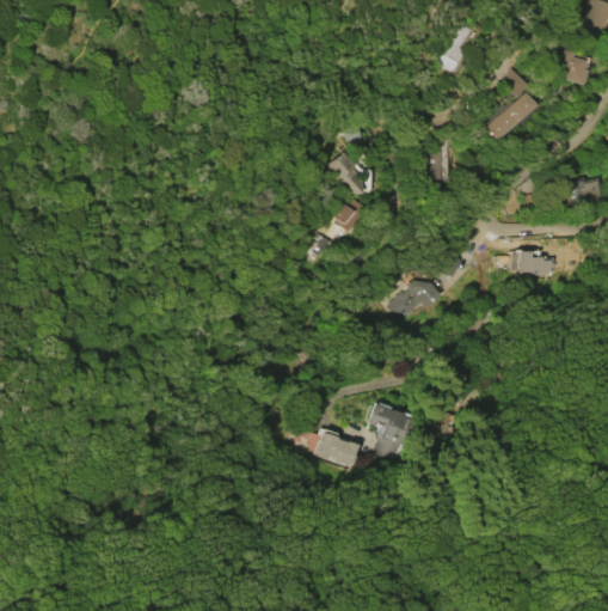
[(607,18),(601,31),(594,28),(589,36),(577,30),(591,0),(607,0),(607,18)]
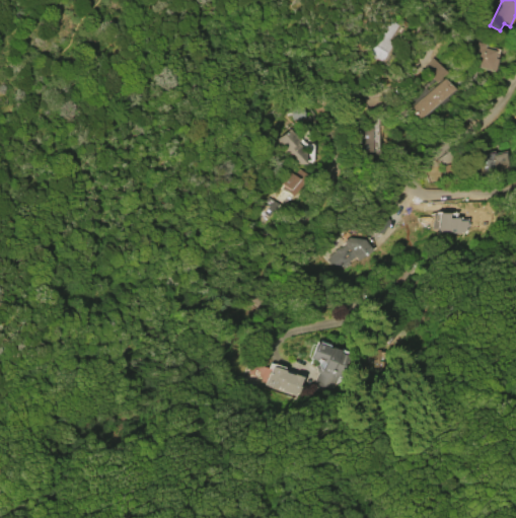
[(396,45),(384,62),(370,53),(378,42),(375,40),(389,18),(401,25),(391,42),(396,45)]
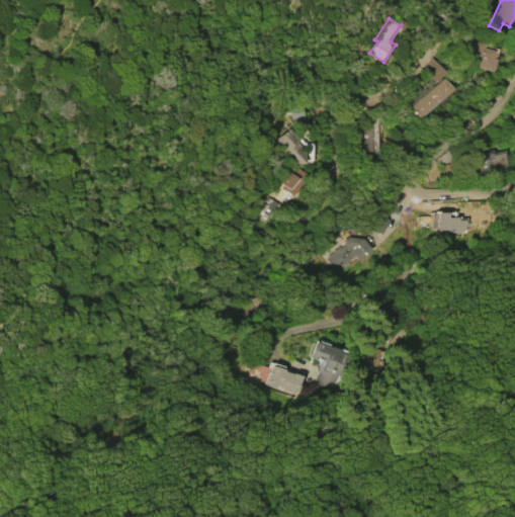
[(483,44),(489,45),(488,49),(498,52),(496,59),(498,60),(495,72),(476,66),(483,44)]
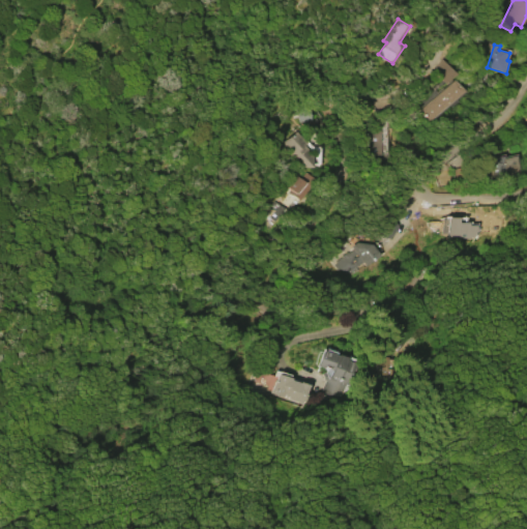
[(444,60),(458,75),(446,85),(435,71),(444,60)]
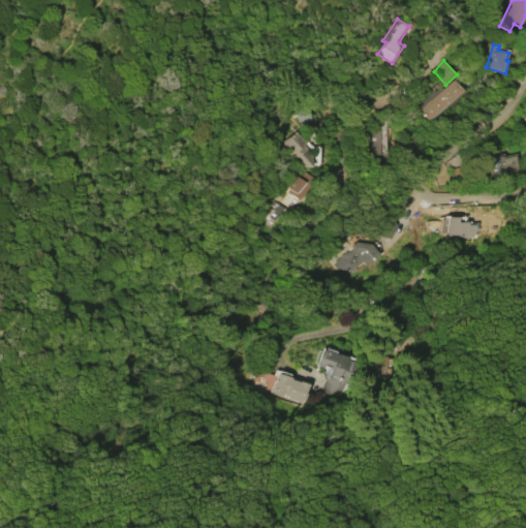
[(465,91),(430,122),(421,112),(456,81),(465,91)]
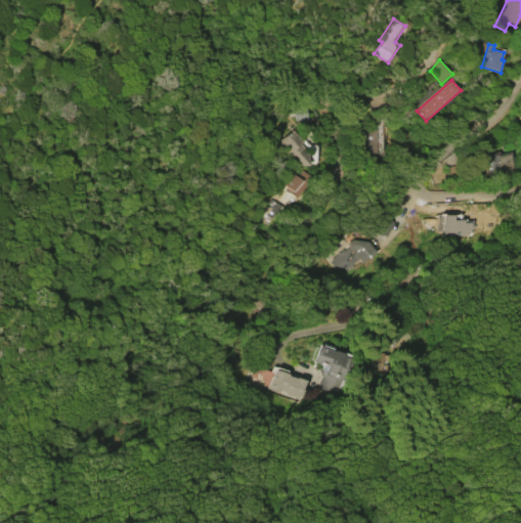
[(382,123),(382,155),(365,155),(366,123),(382,123)]
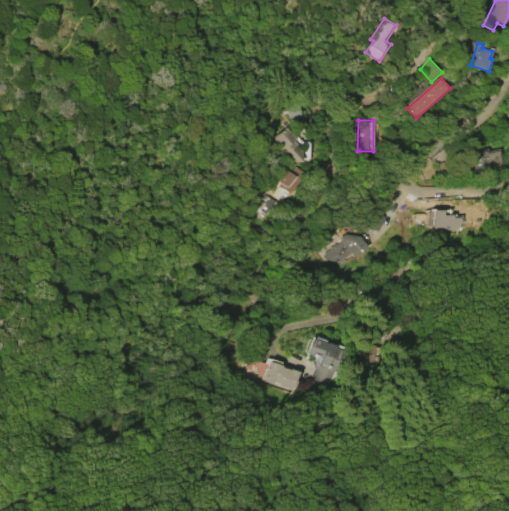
[(290,128),(299,138),(296,141),(305,151),(292,162),(274,142),(290,128)]
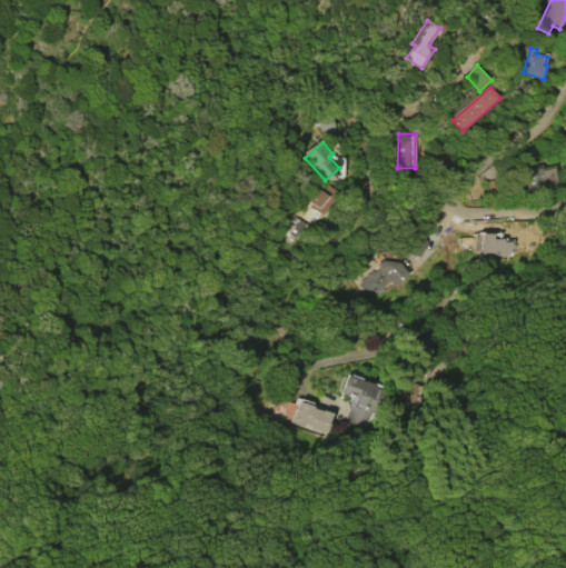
[(554,169),(558,168),(563,188),(554,190),(524,198),(518,178),(528,176),(528,172),(546,168),(546,171),(554,169)]
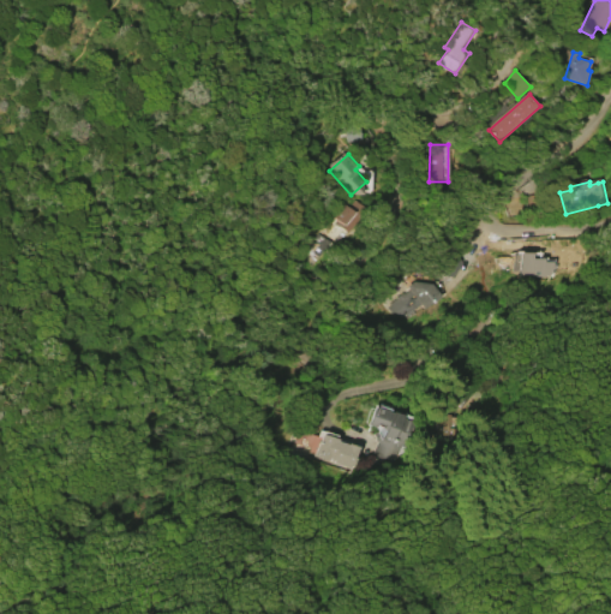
[(370,212),(352,234),(340,224),(341,221),(336,216),(347,204),(352,208),(358,202),(370,212)]
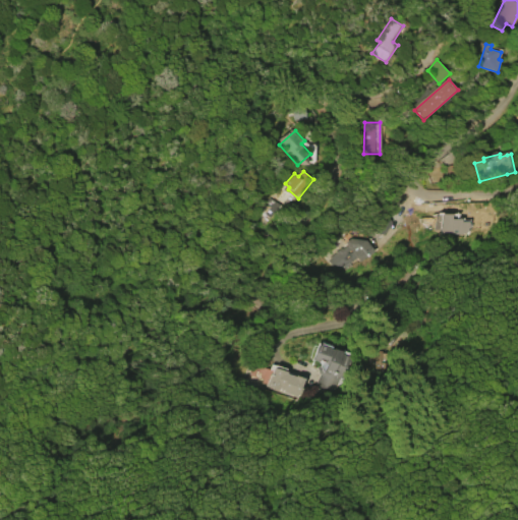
[(470,221),(453,221),(453,215),(442,215),(442,236),(471,235),(470,221)]
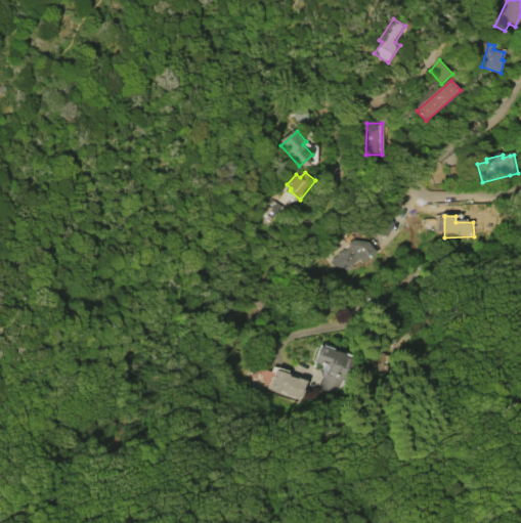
[(398,223),(390,218),(380,232),(388,238),(398,223)]
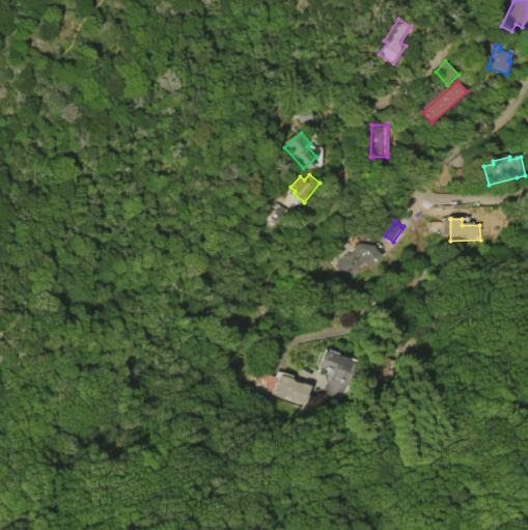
[(384,257),(370,268),(367,263),(351,275),(342,263),(349,258),(349,257),(354,253),(354,254),(358,251),(356,248),(362,244),(376,246),(384,257)]
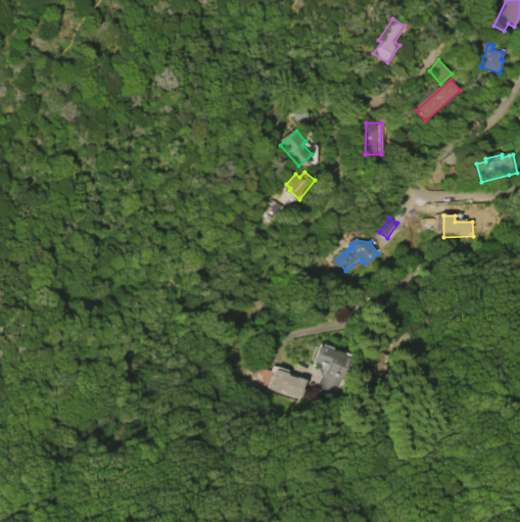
[(319,347),(335,352),(336,350),(346,354),(345,357),(356,361),(347,384),(342,382),(338,393),(322,388),(328,373),(320,371),(322,365),(314,362),(319,347)]
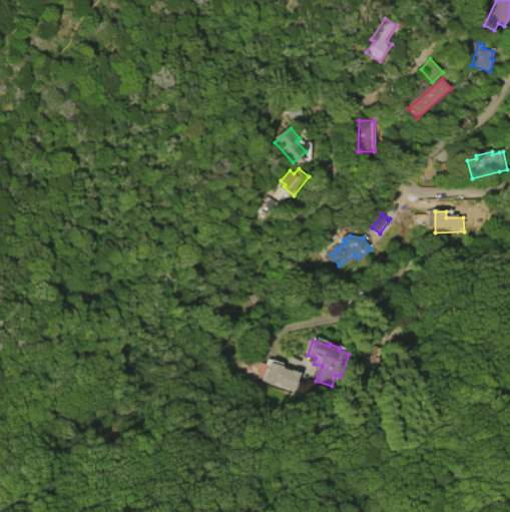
[(266,381),(272,363),(285,367),(285,369),(293,372),(294,371),(303,373),(299,387),(297,387),(296,391),(281,386),(283,382),(281,381),(279,385),(266,381)]
